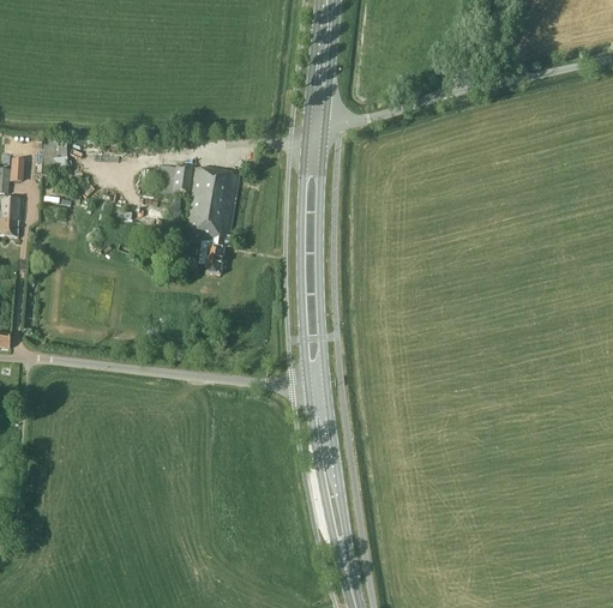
[(70,156),(73,156),(72,134),(48,136),(49,166),(70,164),(70,156)]
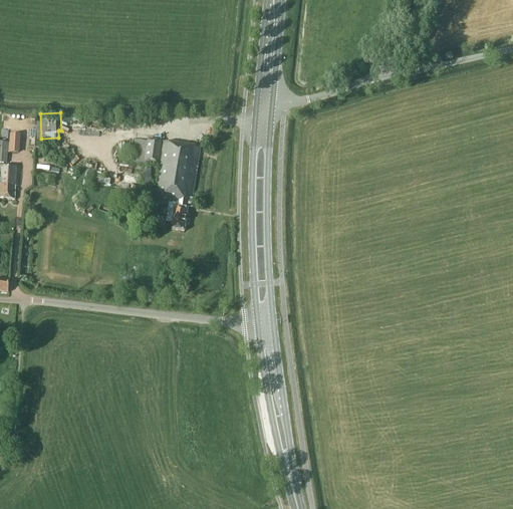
[(148,138),(133,135),(132,145),(135,145),(133,158),(161,162),(156,198),(157,199),(156,205),(160,206),(161,199),(170,201),(168,217),(174,218),(173,225),(186,227),(189,203),(192,203),(201,144),(149,136),(148,138)]
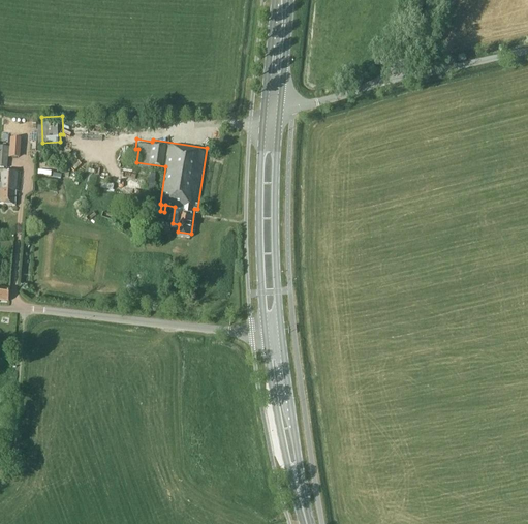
[(0,162),(8,163),(9,148),(10,143),(0,142),(0,162)]
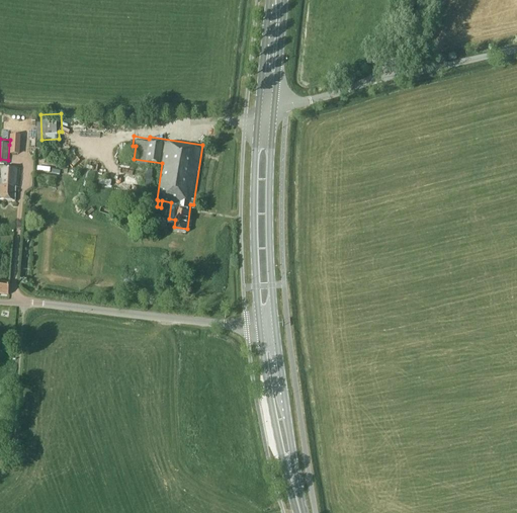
[(20,164),(1,163),(0,177),(0,195),(15,197),(16,183),(19,183),(20,164)]
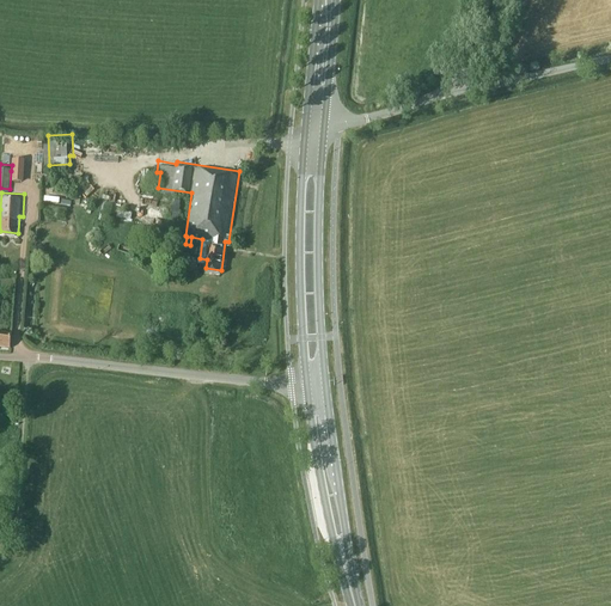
[(182,196),(175,196),(171,219),(178,219),(182,196)]
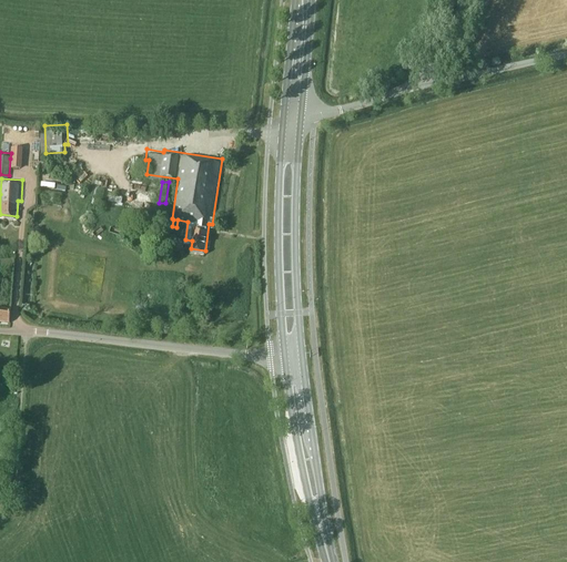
[(0,317),(10,318),(11,305),(0,303),(0,317)]
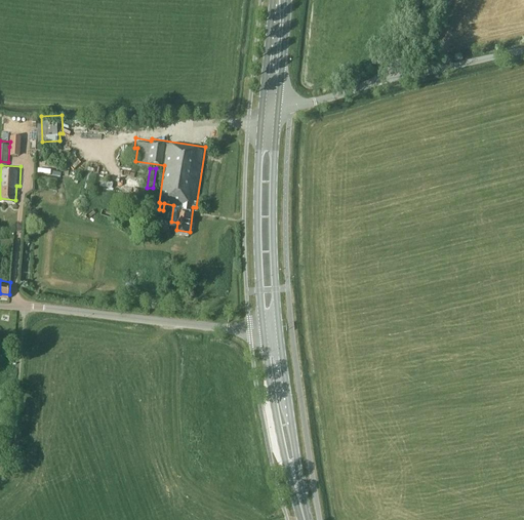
All buildings are outlined.
